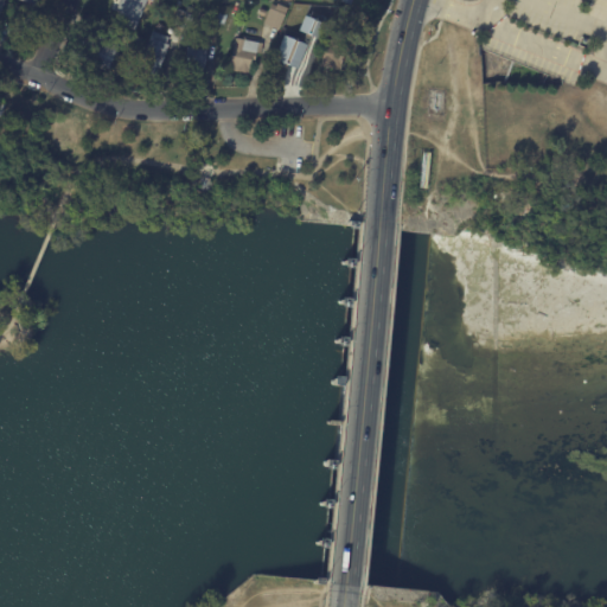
[(14,0),(14,1),(37,10),(39,0),(14,0)]
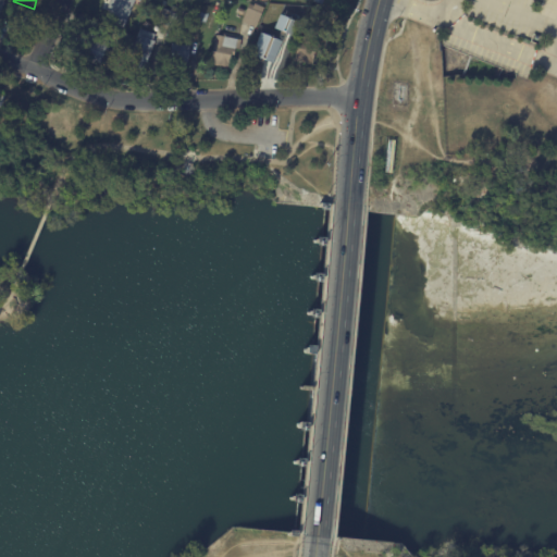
[(138,0),(127,28),(109,21),(114,8),(111,7),(113,0),(138,0)]
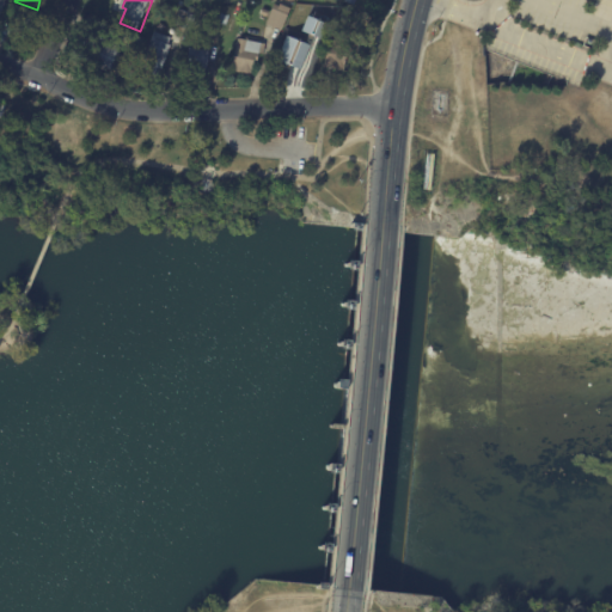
[(264,24),(273,4),(288,10),(280,30),(264,24)]
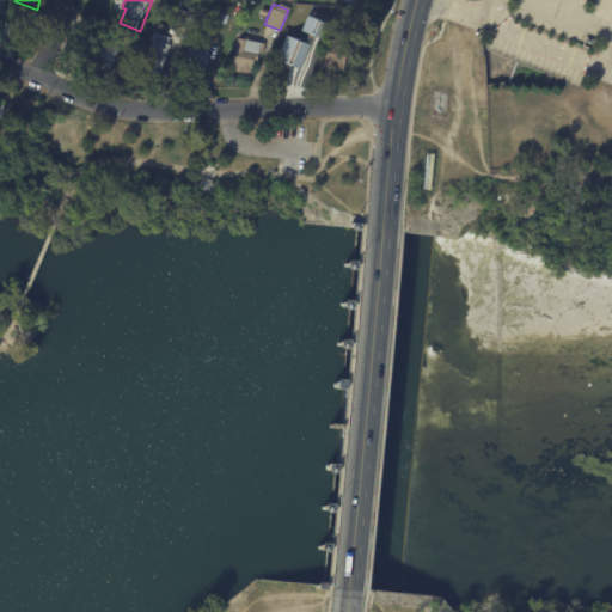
[(28,32),(12,25),(20,5),(41,14),(32,35),(28,32)]
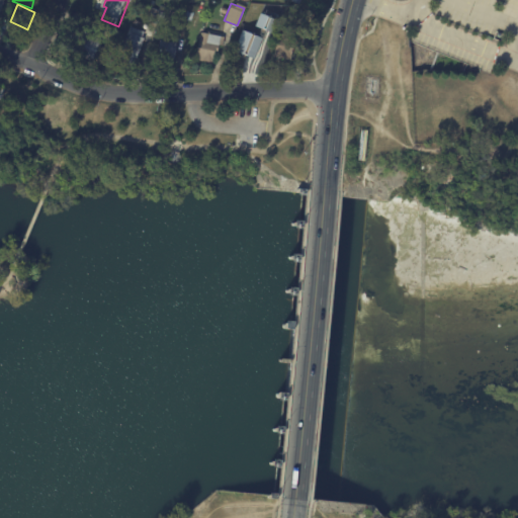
[(162,26),(150,19),(156,9),(161,11),(163,7),(169,10),(167,14),(169,15),(163,26),(162,26)]
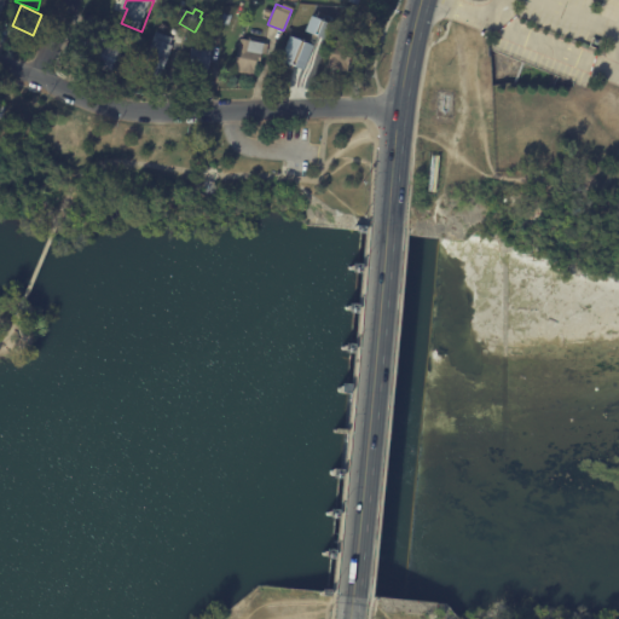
[(347,9),(354,10),(353,19),(345,18),(347,9)]
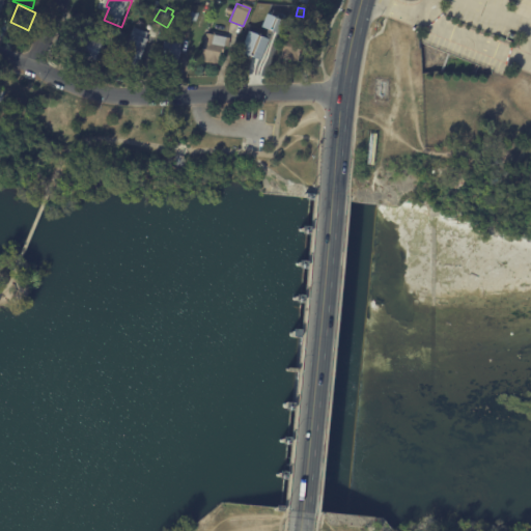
[(191,20),(194,11),(201,15),(198,23),(191,20)]
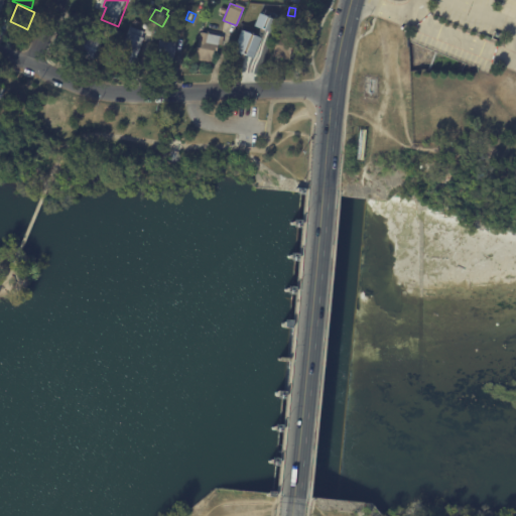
[(257,12),(273,19),(268,32),(252,25),(257,12)]
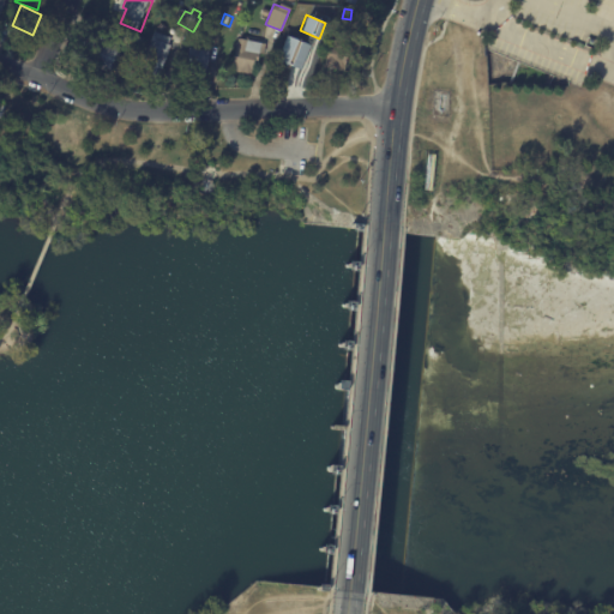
[(91,18),(109,25),(107,30),(125,38),(112,72),(92,64),(92,66),(74,59),(91,18)]
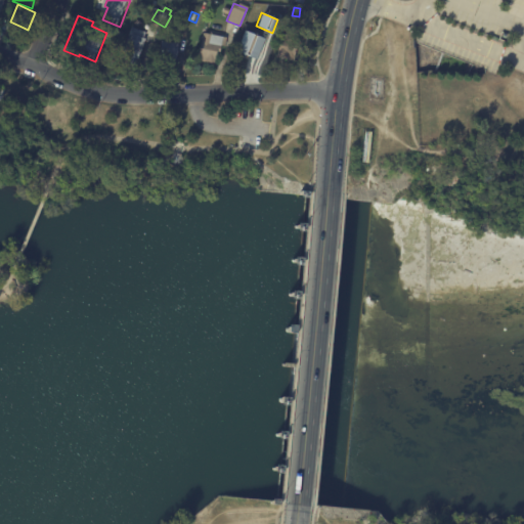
[(144,39),(135,64),(119,58),(130,27),(144,32),(142,38),(144,39)]
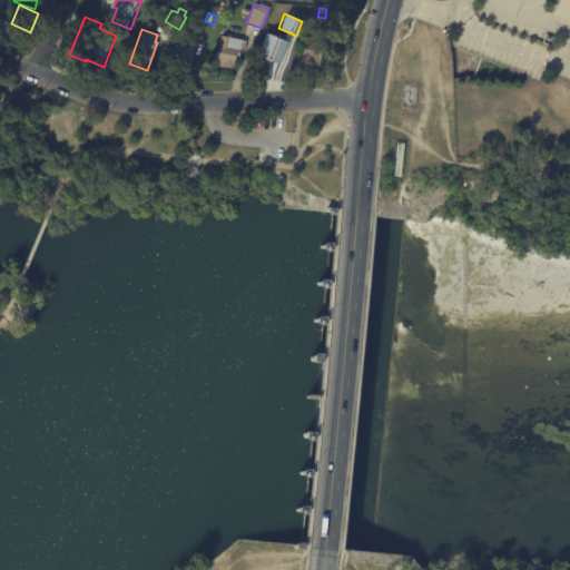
[(277,65),(268,61),(267,65),(254,59),(264,32),(287,42),(277,65)]
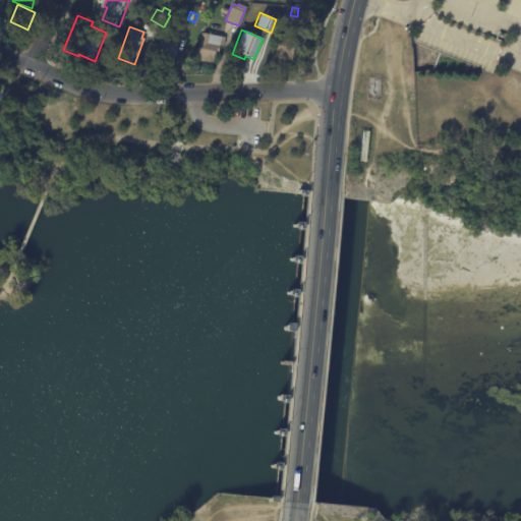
[(506,35),(503,42),(495,39),(498,31),(506,35)]
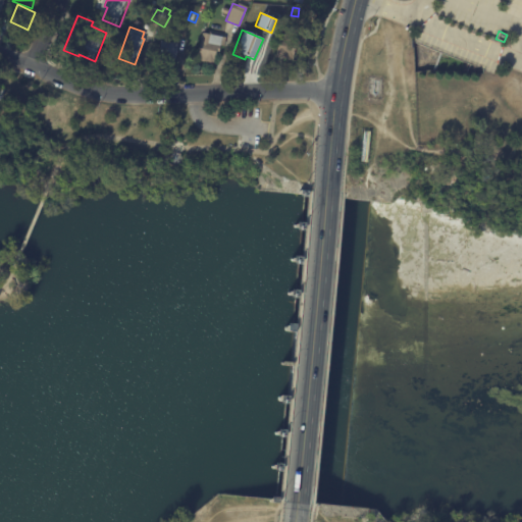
[(219,45),(217,53),(214,53),(212,63),(195,60),(199,40),(200,40),(201,33),(209,34),(207,43),(219,45)]
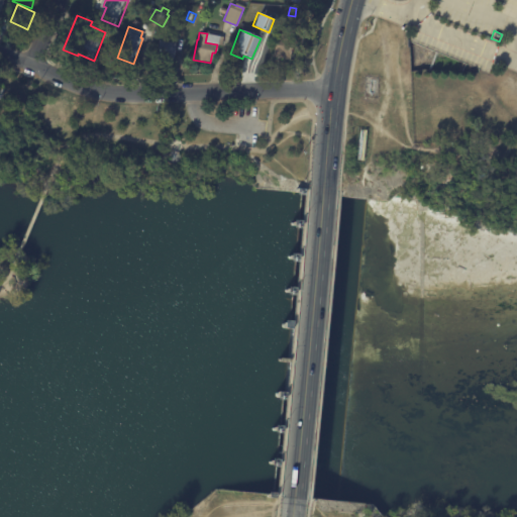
[(296,39),(293,60),(276,58),(279,32),(286,33),(285,38),(296,39)]
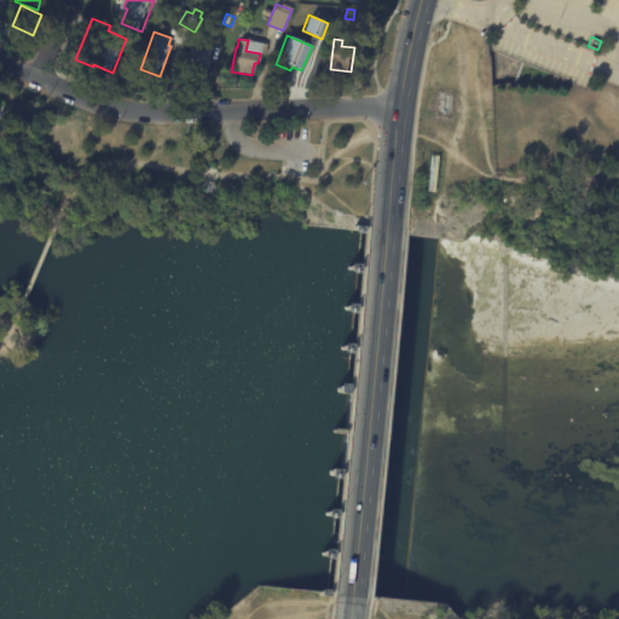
[(206,75),(185,73),(189,47),(209,51),(206,75)]
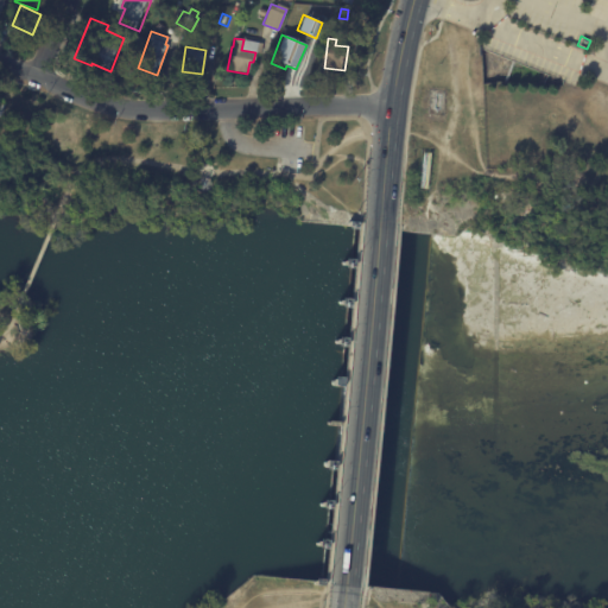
[(12,109),(19,113),(14,122),(7,120),(12,109)]
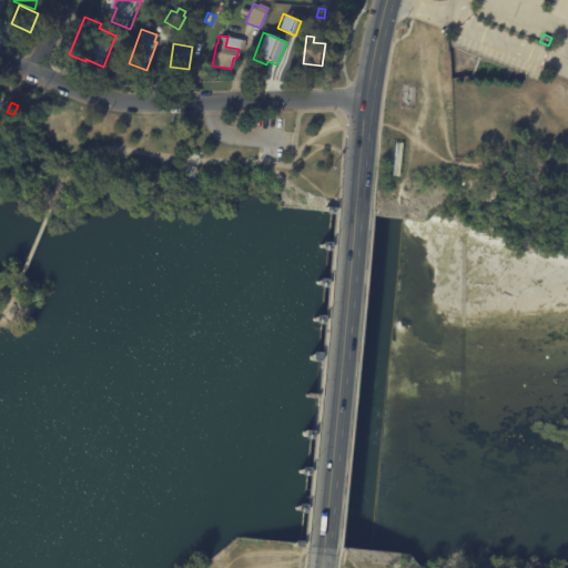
[(185,175),(184,173),(184,172),(184,170),(184,169),(186,166),(188,165),(190,165),(191,165),(193,166),(194,168),(194,170),(195,171),(194,173),(194,174),(193,175),(191,176),(190,176),(188,176),(185,175)]
